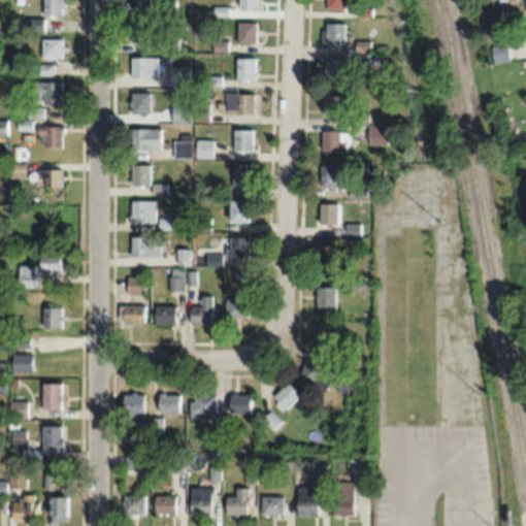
[(43,0),(44,17),(63,17),(62,0),(43,0)]
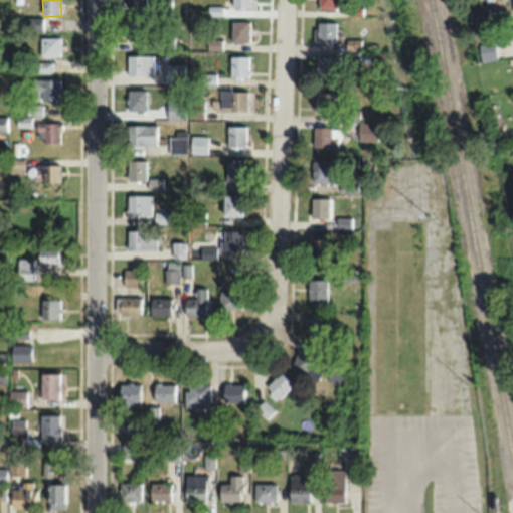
[(233,0),(234,8),(252,8),(251,0),(233,0)]
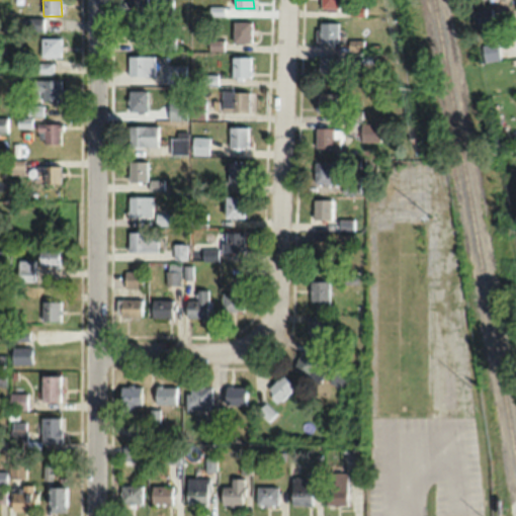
[(339,0),(322,0),(322,10),(340,10),(339,0)]
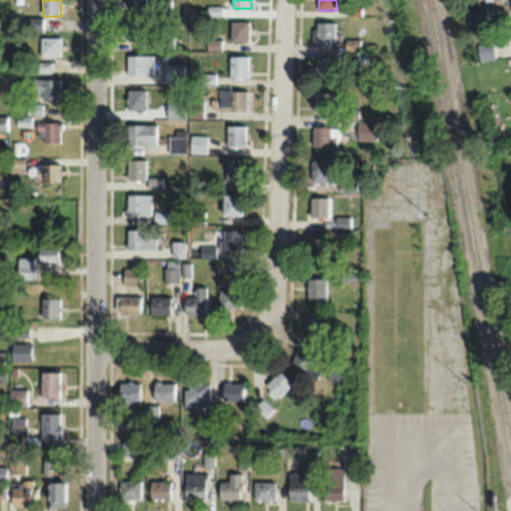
[(490,27),(489,10),(473,11),(474,28),(490,27)]
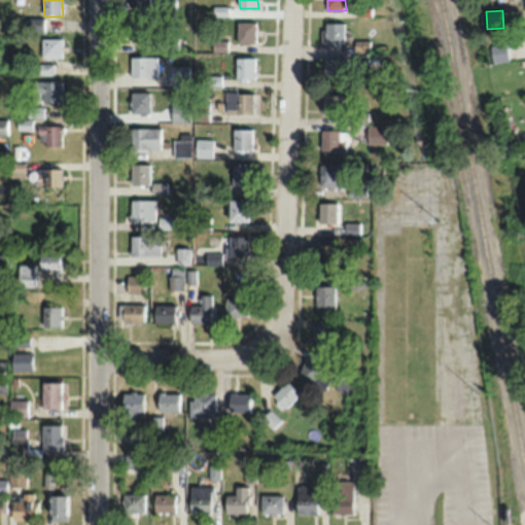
[(150,23),(132,23),(132,44),(150,44),(150,23)]
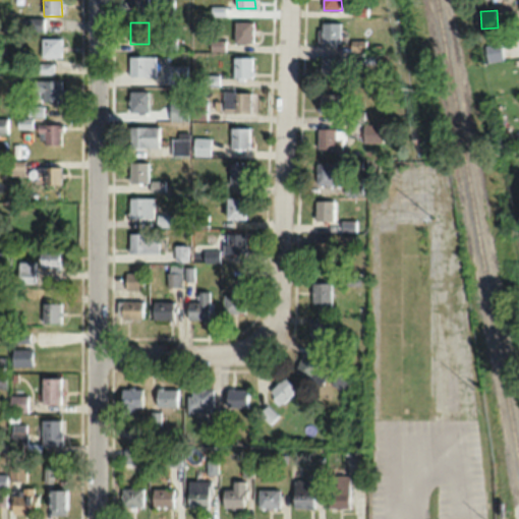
[(253,23),(235,23),(235,44),(253,44),(253,23)]
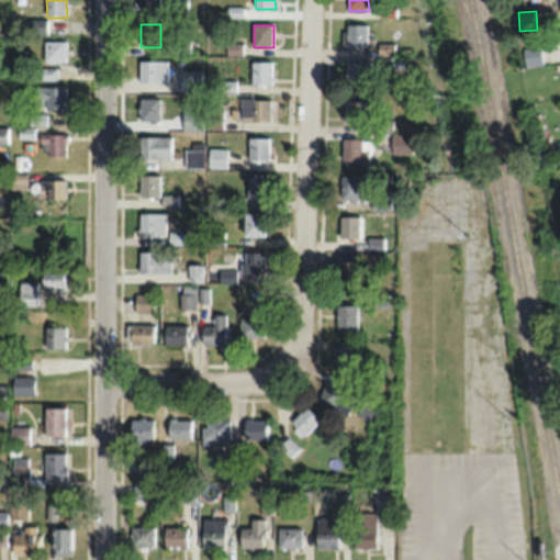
[(367,26),(347,26),(347,48),(367,48),(367,26)]
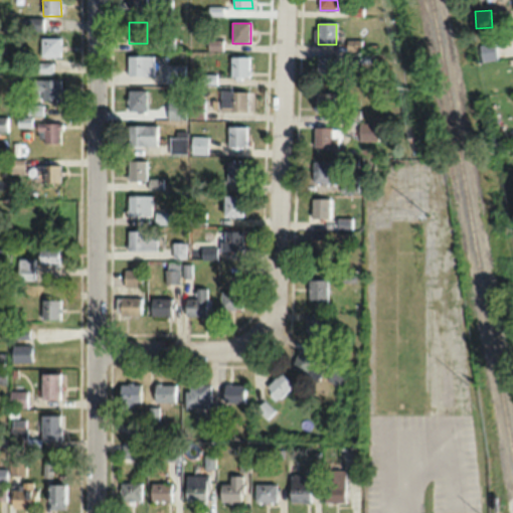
[(62,58),(62,38),(41,38),(41,58),(62,58)]
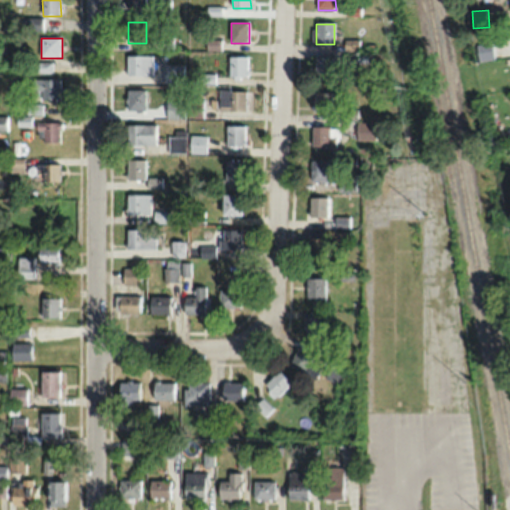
[(174,49),(174,38),(161,38),(161,49),(174,49)]
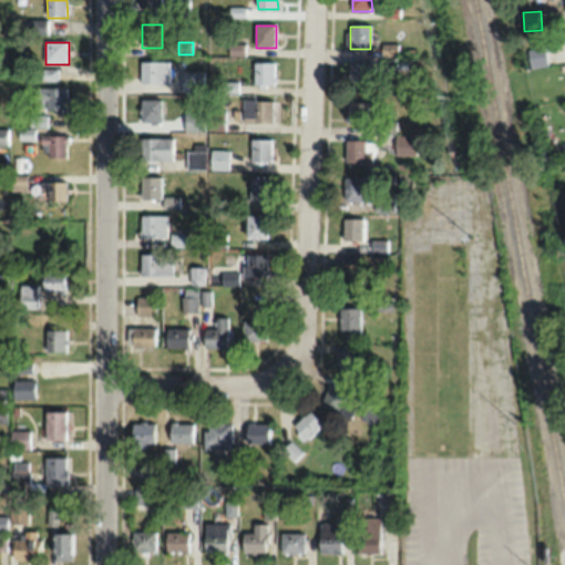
[(384,58),(399,58),(399,47),(384,47),(384,58)]
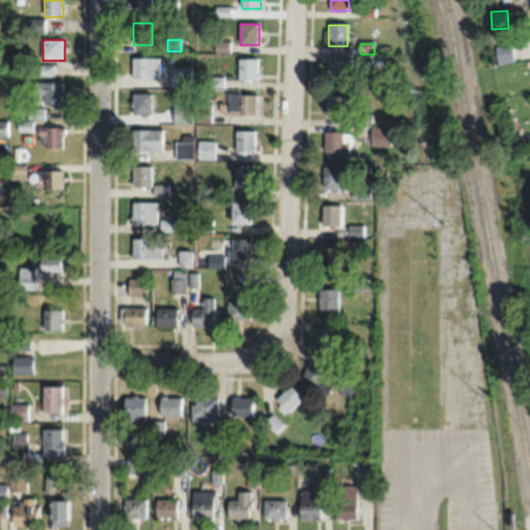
[(133,80),(160,80),(160,58),(133,58),(133,80)]
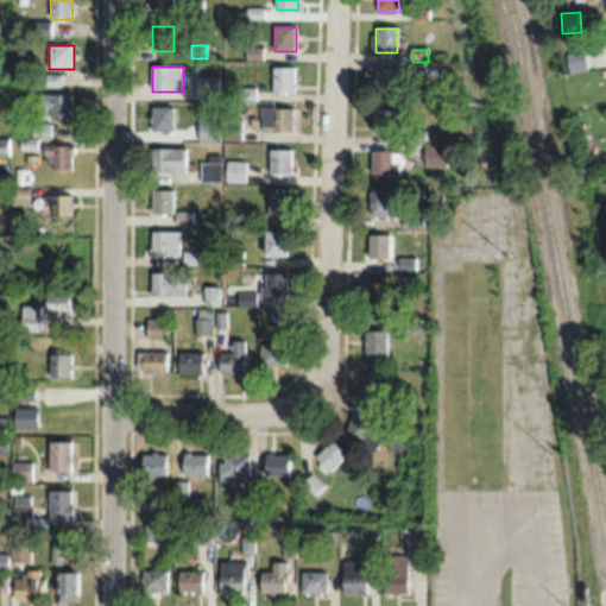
[(296,68),(273,68),(273,92),(296,92),(296,68)]
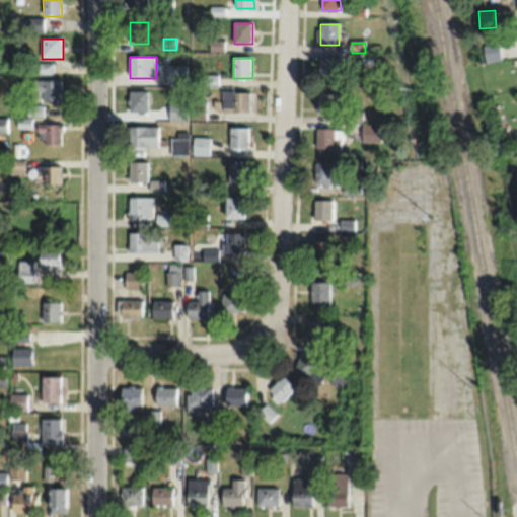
[(339,79),(339,59),(320,59),(320,79),(339,79)]
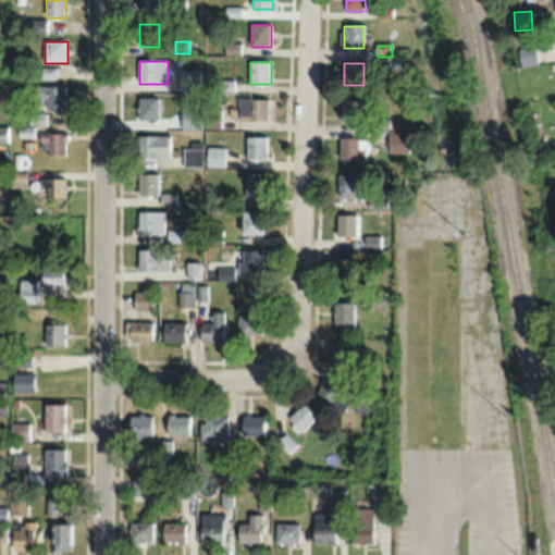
[(57,81),(58,71),(41,70),(41,78),(57,81)]
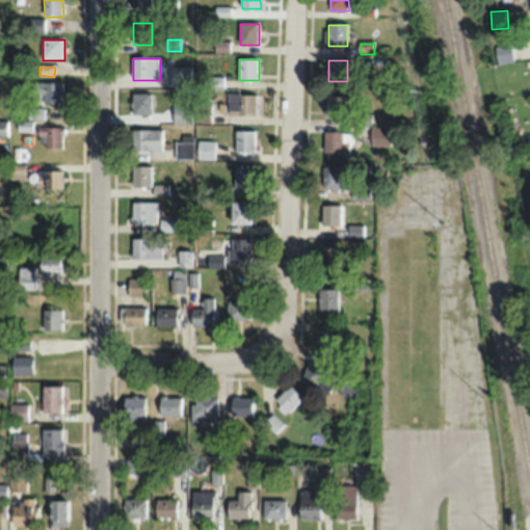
[(192,88),(192,69),(171,69),(171,88),(192,88)]
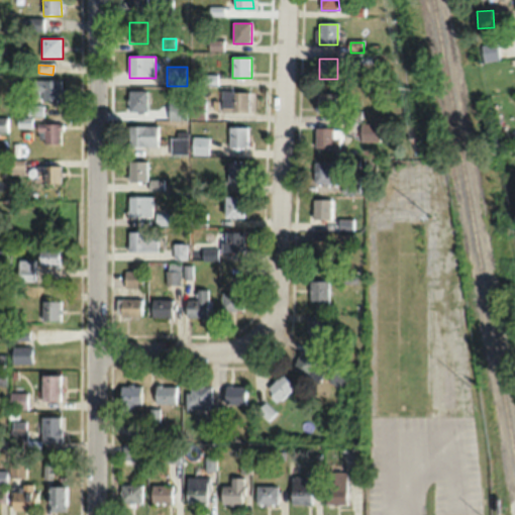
[(35,100),(63,100),(63,81),(35,81),(35,100)]
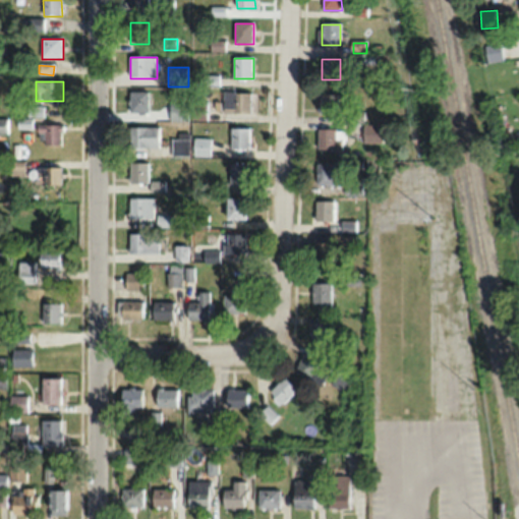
[(130,93),(130,114),(150,114),(150,93),(130,93)]
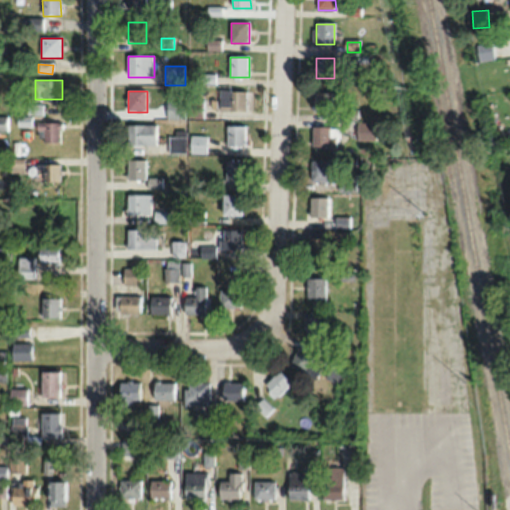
[(220,100),(220,111),(247,111),(247,92),(228,92),(228,100),(220,100)]
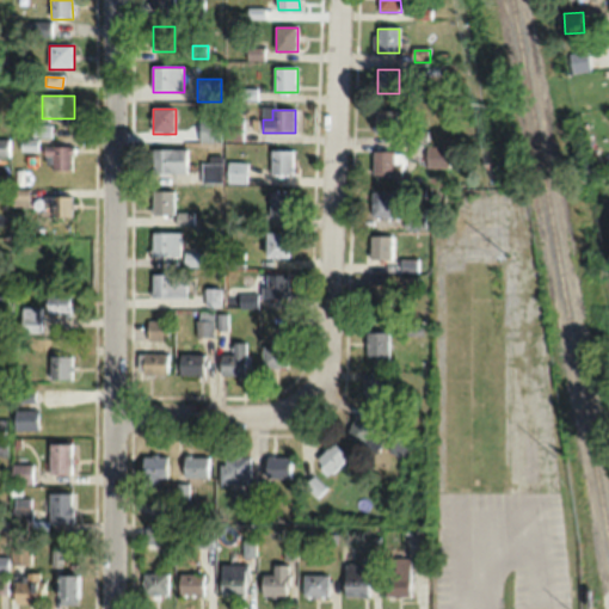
[(399,111),(375,111),(375,134),(399,134),(399,111)]
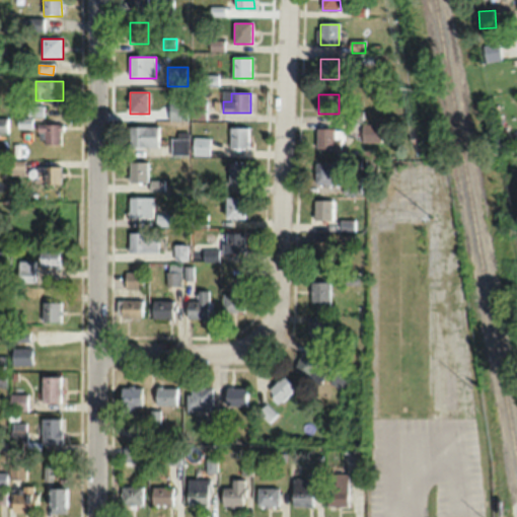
[(208,102),(171,102),(171,123),(191,123),(191,121),(208,121),(208,102)]
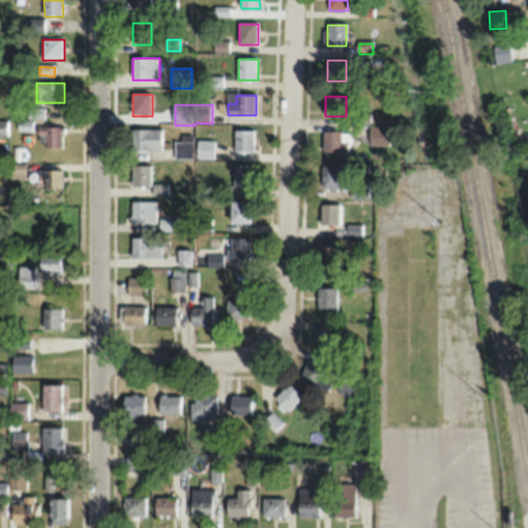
[(0,138),(10,139),(10,121),(0,121),(0,138)]
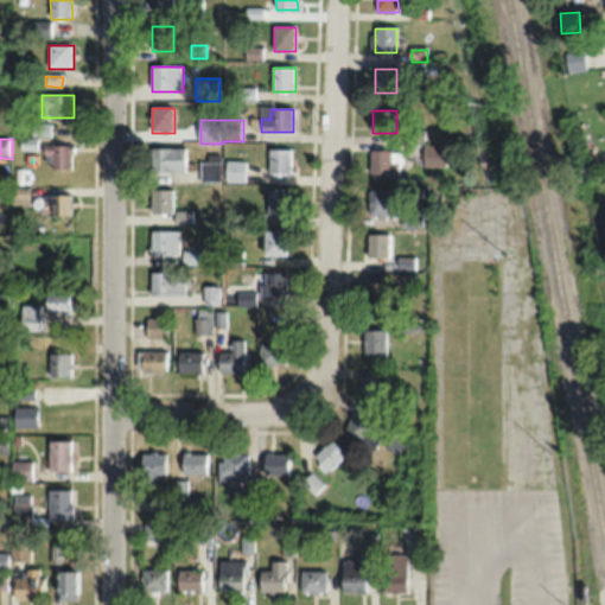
[(72,170),(72,146),(46,146),(46,170),(72,170)]
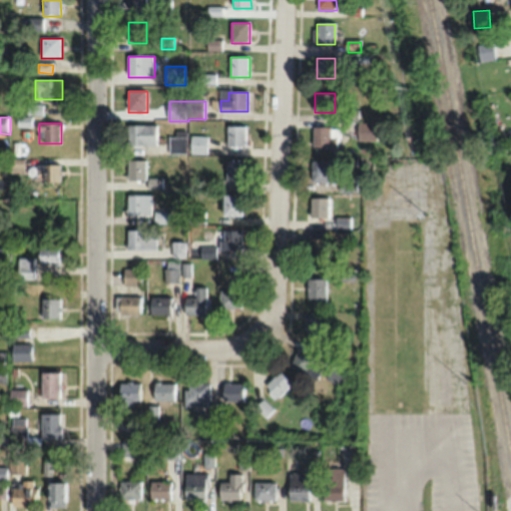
[(377,123),(360,123),(360,141),(377,141),(377,123)]
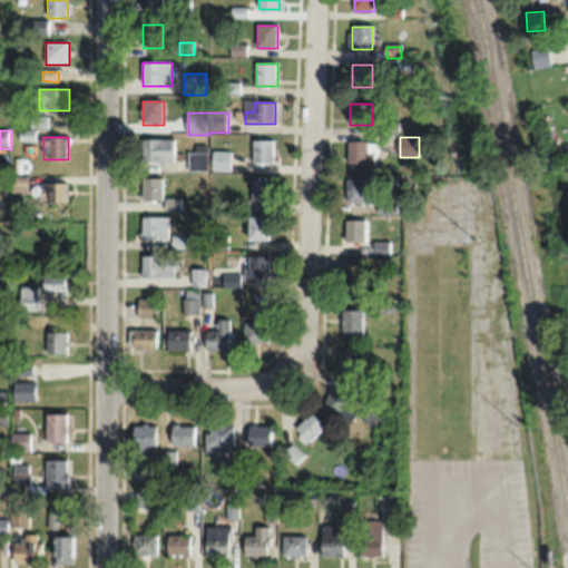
[(175,140),(143,140),(143,164),(175,164),(175,140)]
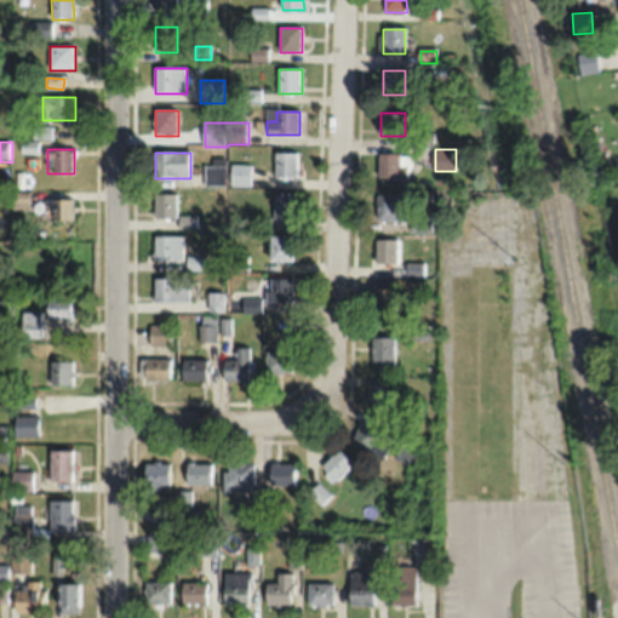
[(275,177),(298,177),(298,153),(275,153),(275,177)]
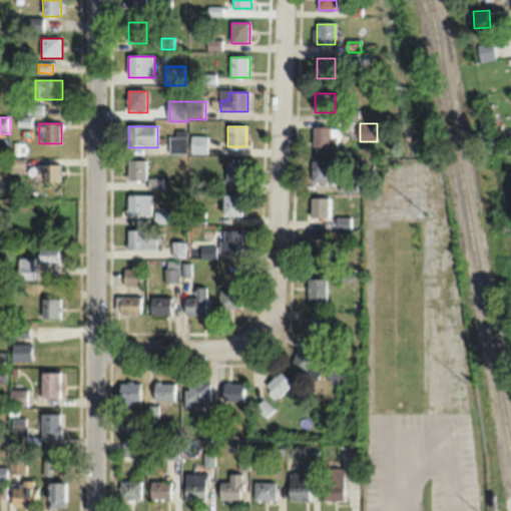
[(341,127),(313,127),(313,146),(341,146),(341,127)]
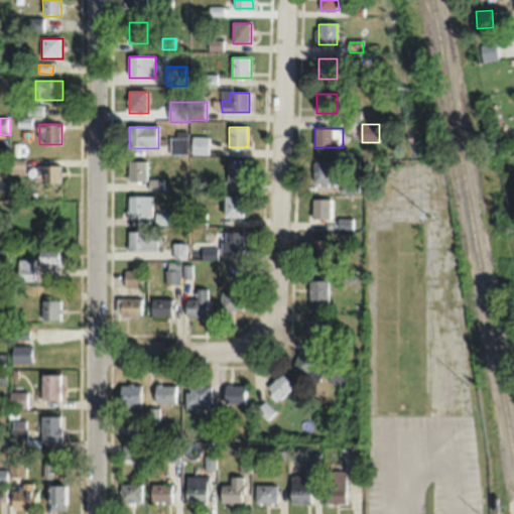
[(171,138),(171,156),(188,156),(188,138),(171,138)]
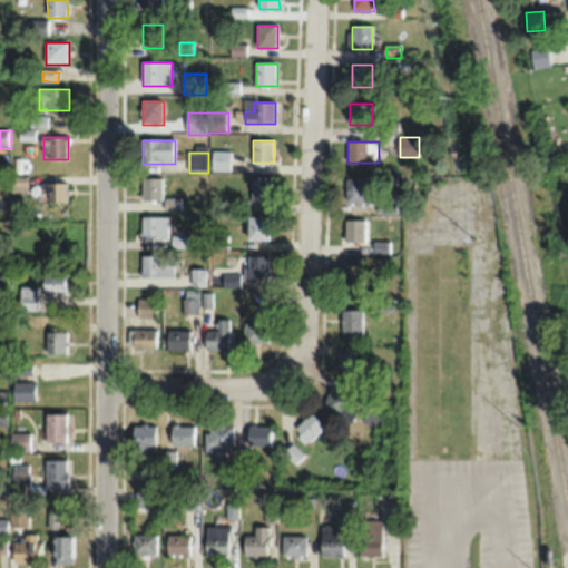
[(213,172),(232,172),(232,153),(213,153),(213,172)]
